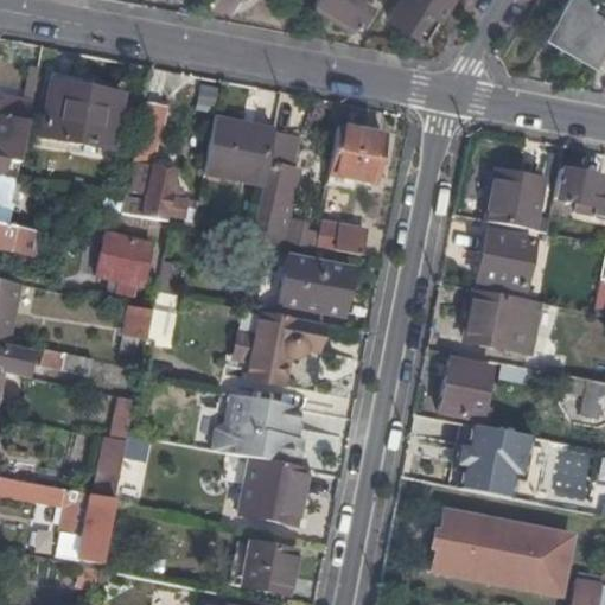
[(319,0),(316,6),(355,30),(369,7),(360,1),(360,0),(319,0)]
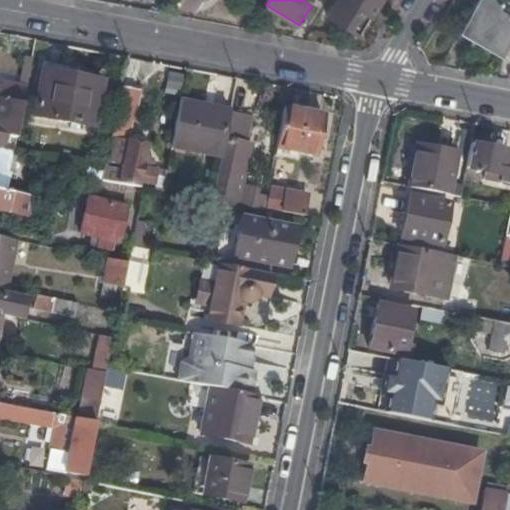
[(338,0),(327,18),(358,38),(380,0),(338,0)]
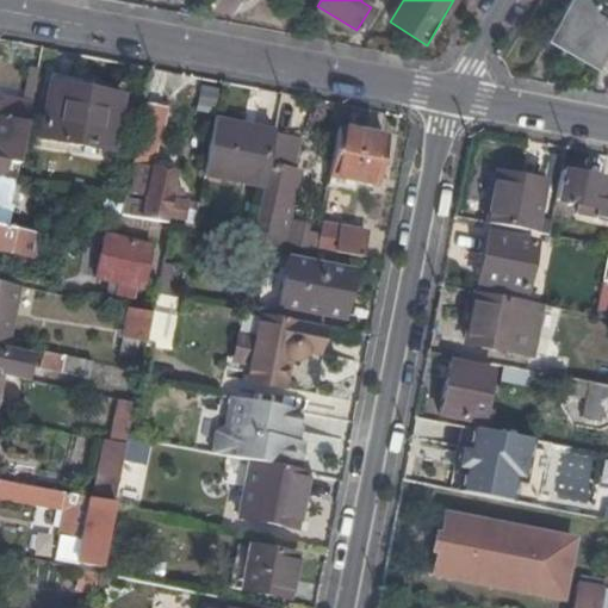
[(566,42),(591,0),(572,0),(553,33),(566,42)]
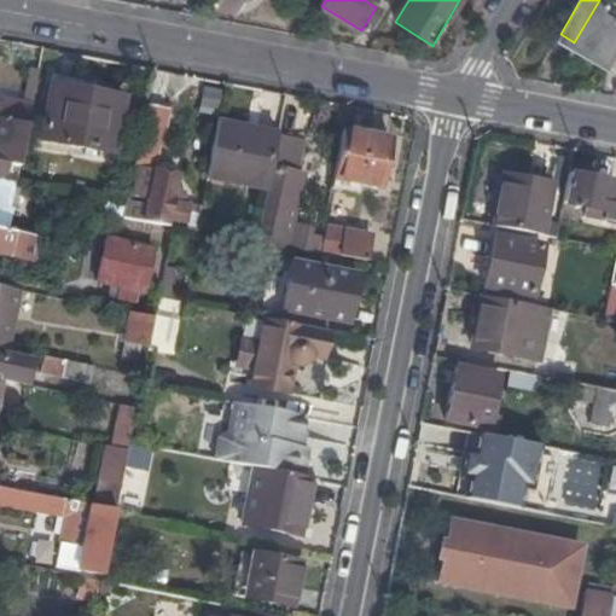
[(574,42),(610,65),(611,62),(615,56),(615,21),(604,13),(610,5),(603,0),(599,0),(574,42)]
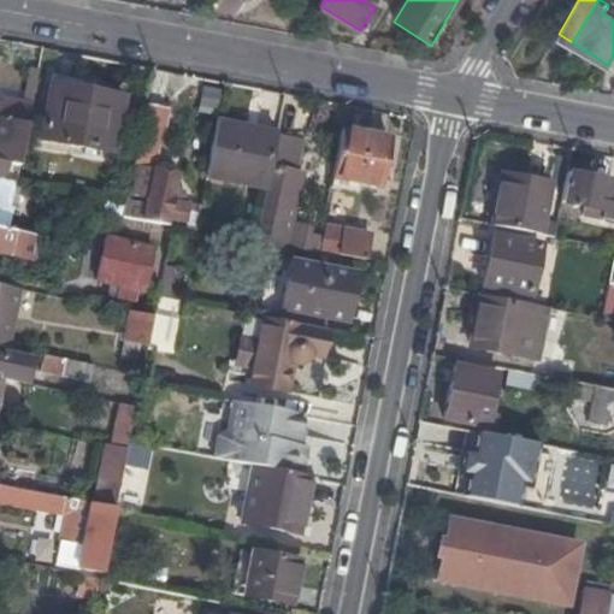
[(128,95),(55,82),(43,139),(116,153),(128,95)]
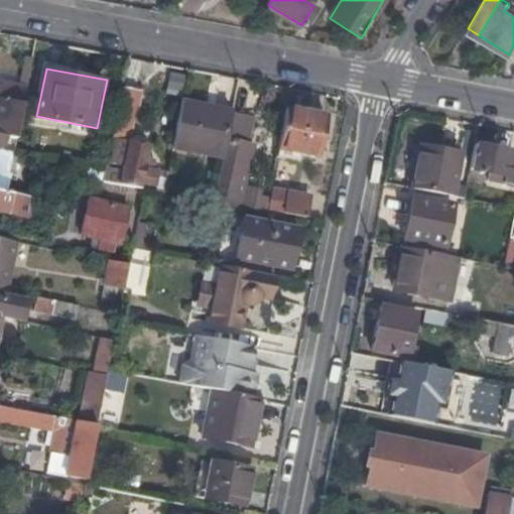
[(12,123),(22,125),(28,92),(29,87),(0,80),(0,146),(7,148),(12,123)]
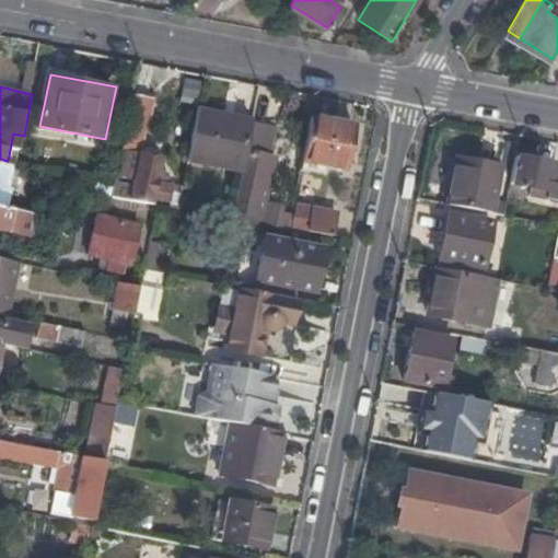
[(155,96),(135,93),(125,140),(142,143),(144,130),(150,131),(155,96)]
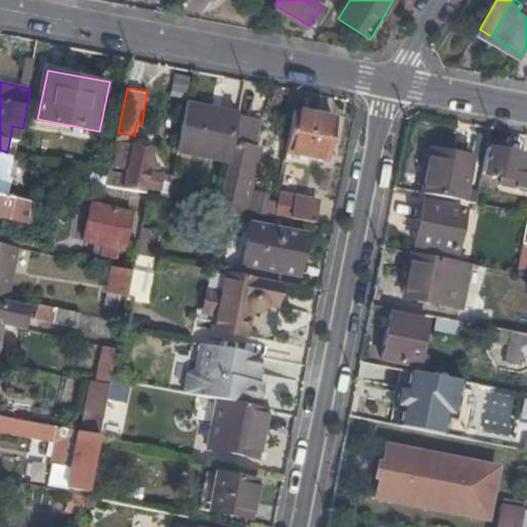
[(221,114),(187,107),(178,151),(230,162),(235,143),(240,116),(240,114),(221,111),(221,114)]
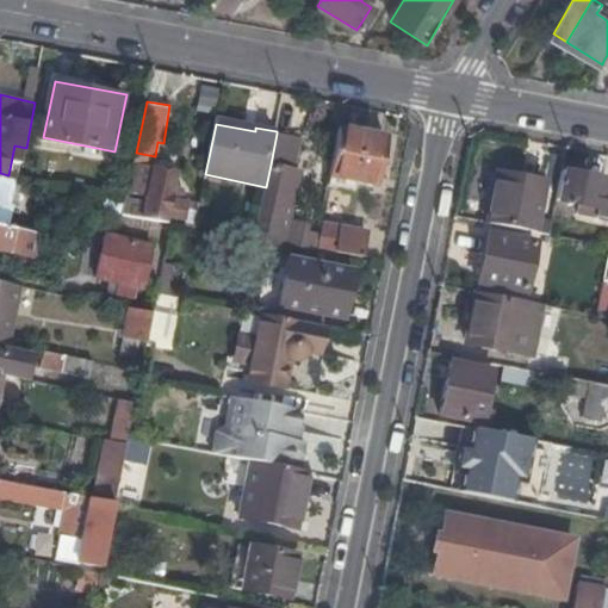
[(340,128),(328,185),(358,191),(360,181),(377,185),(386,137),(340,128)]
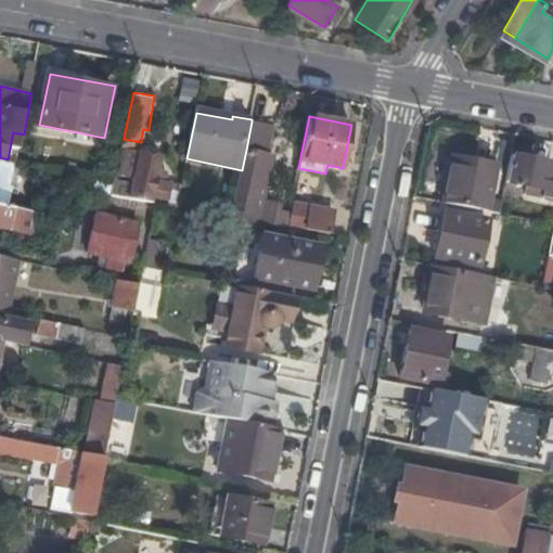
[(252,121),(246,150),(260,152),(266,125),(252,121)]
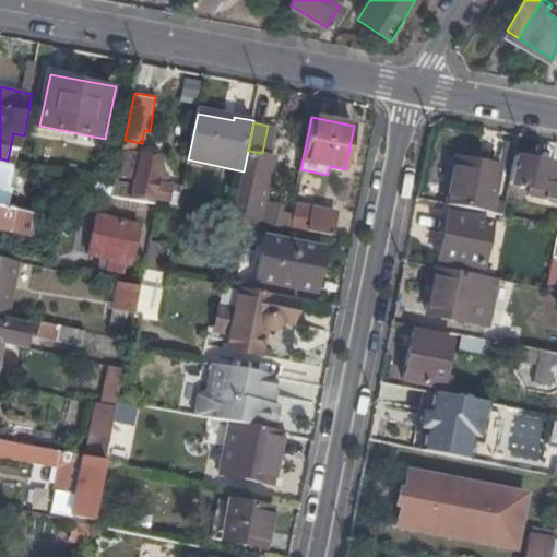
[(137,178),(133,198),(152,201),(153,198),(158,199),(163,200),(169,201),(173,184),(167,182),(168,180),(168,178),(168,177),(167,174),(164,170),(160,170),(162,156),(129,150),(123,176),(137,178)]
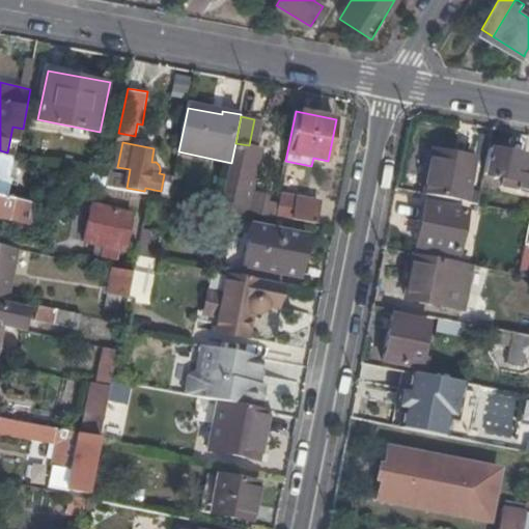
[(235,143),(231,163),(223,206),(275,216),(277,202),(252,197),(257,169),(261,147),(249,145),(235,143)]
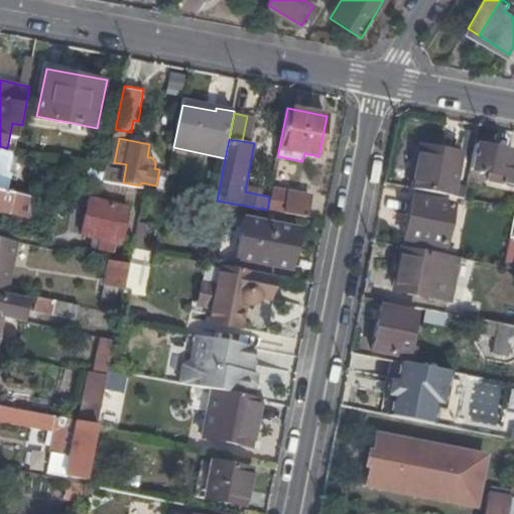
[(512,150),(476,143),(471,168),(489,172),(504,175),(504,180),(503,182),(513,184),(513,169),(509,168),(512,150)]
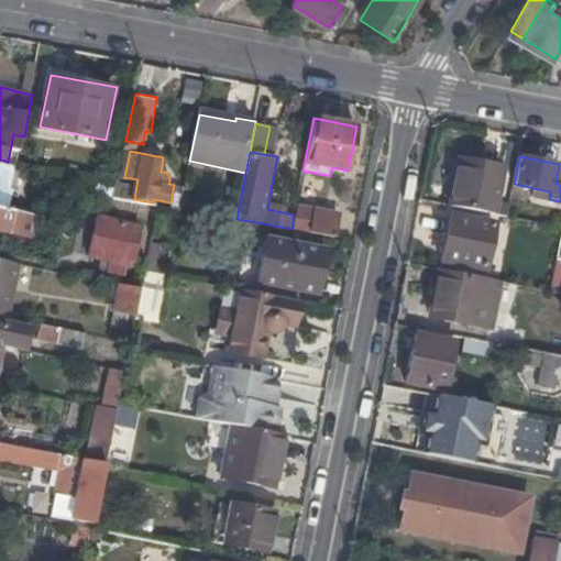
[(461,158),(452,206),(484,211),(496,215),(505,167),(461,158)]
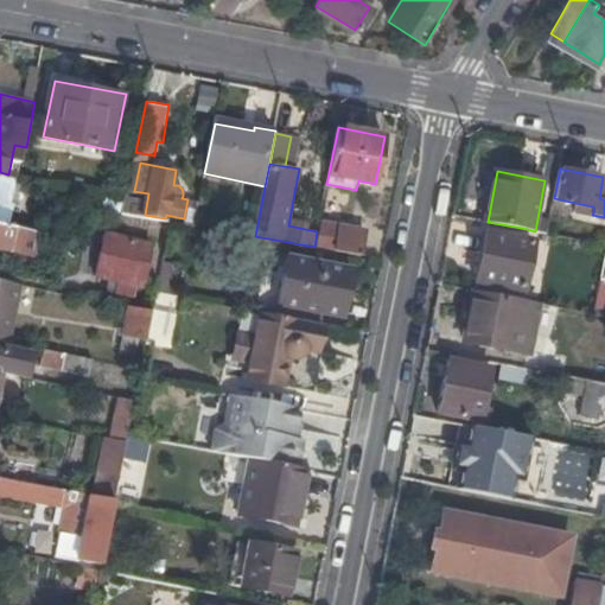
[(0,221),(10,223),(11,217),(12,216),(14,204),(11,203),(16,179),(0,176),(0,221)]
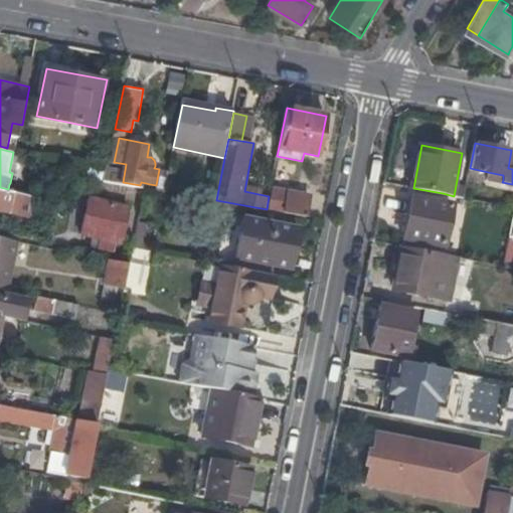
[(285,189),(273,187),(269,208),(281,211),(285,189)]
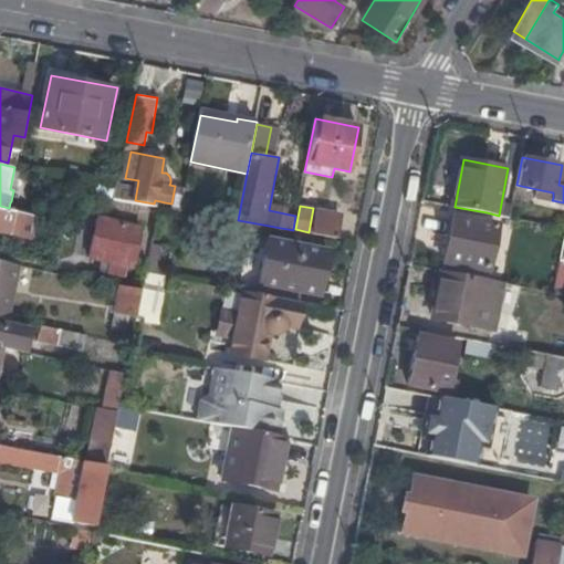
[(14,211),(0,208),(0,231),(10,233),(14,211)]
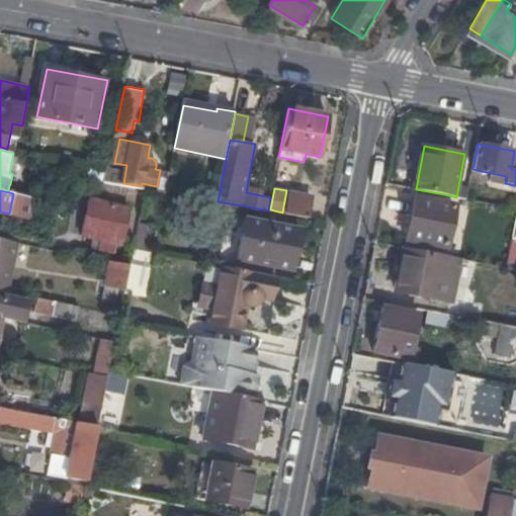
[(292,191),(287,213),(308,218),(313,195),(292,191)]
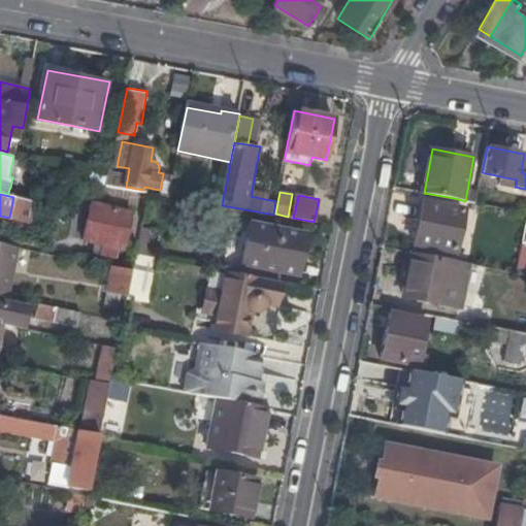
[(464,209),(424,201),(415,242),(456,251),(464,209)]
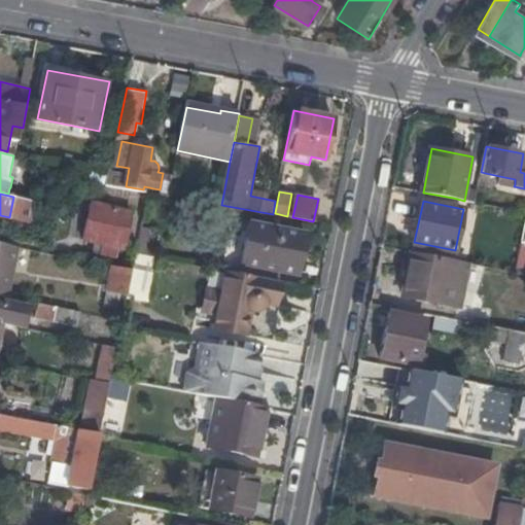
[(133,211),(93,203),(85,238),(127,246),(133,211)]
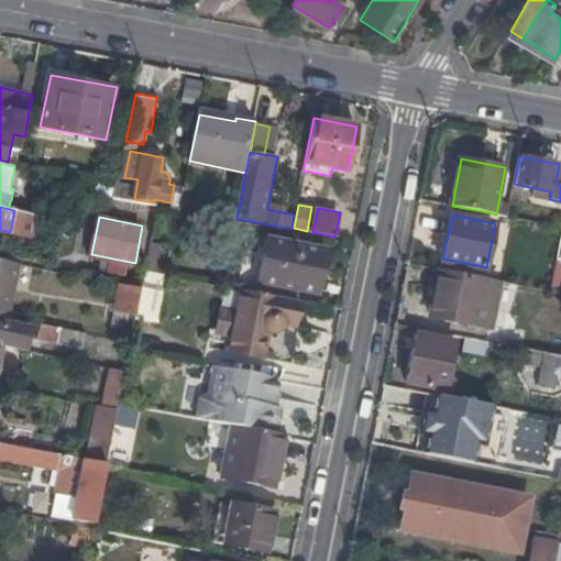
[(328,252),(267,239),(259,283),(318,294),(328,252)]
